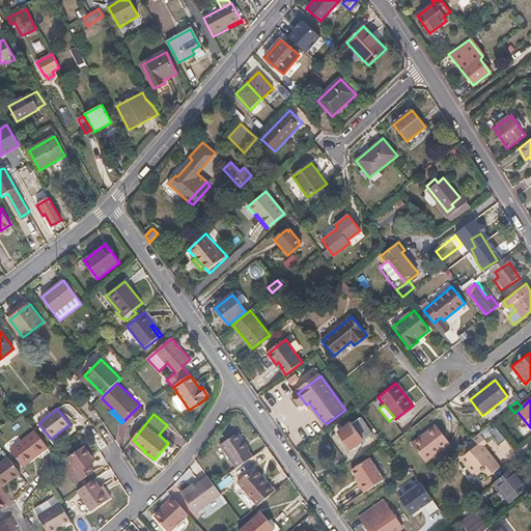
[(505,416),(500,420),(508,432),(514,427),(505,416)]
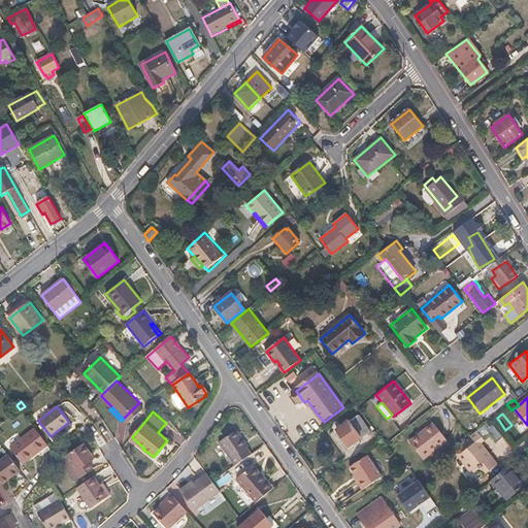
[(349,448),(361,438),(350,420),(336,429),(349,448)]
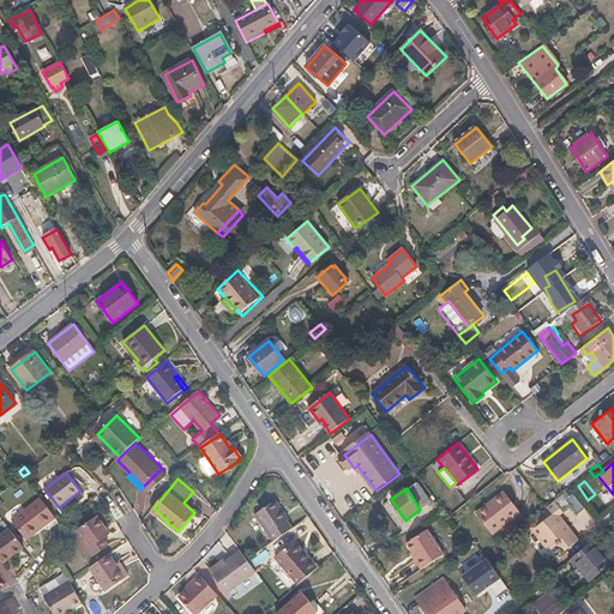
[(476,512),(492,533),(518,512),(504,492),(476,512)]
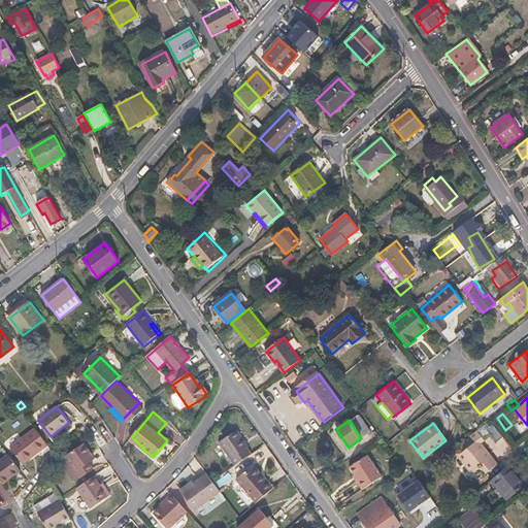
[(496,442),(502,437),(492,424),(486,428),(496,442)]
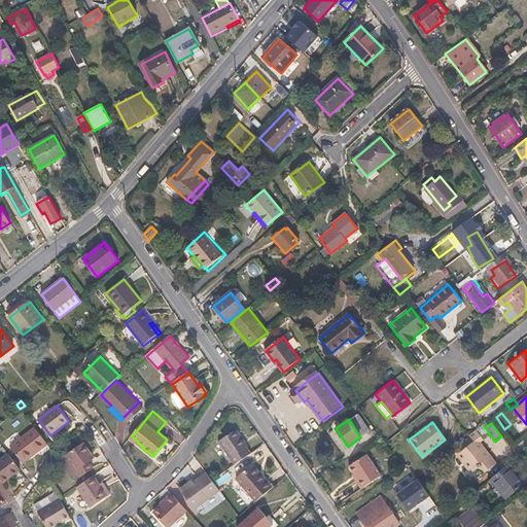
[(35,452),(36,454),(48,445),(35,428),(11,447),(23,461),(35,452)]
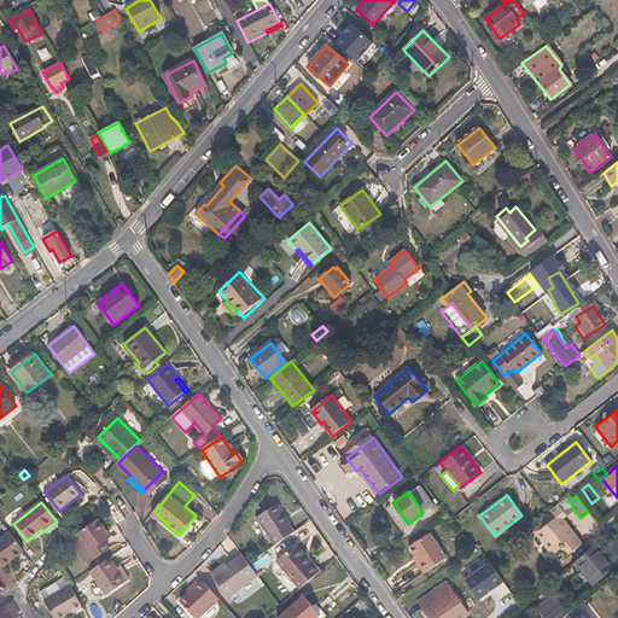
[(561,543),(569,552),(581,542),(565,522),(564,523),(560,518),(565,513),(557,502),(549,508),(525,526),(532,536),(536,534),(542,541),(543,540),(552,552),(558,547),(561,543)]
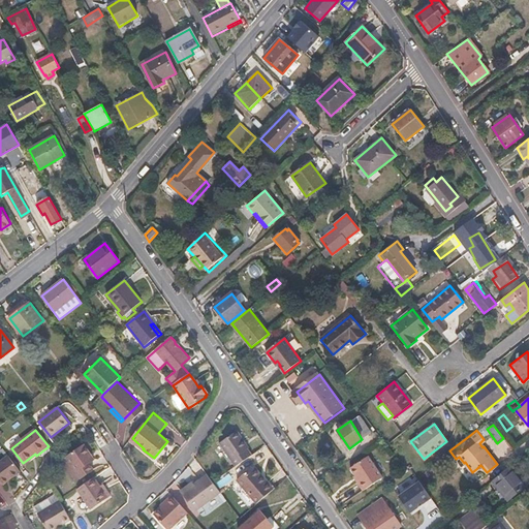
[(232,469),(249,458),(242,446),(244,445),(236,434),(217,446),(232,469)]
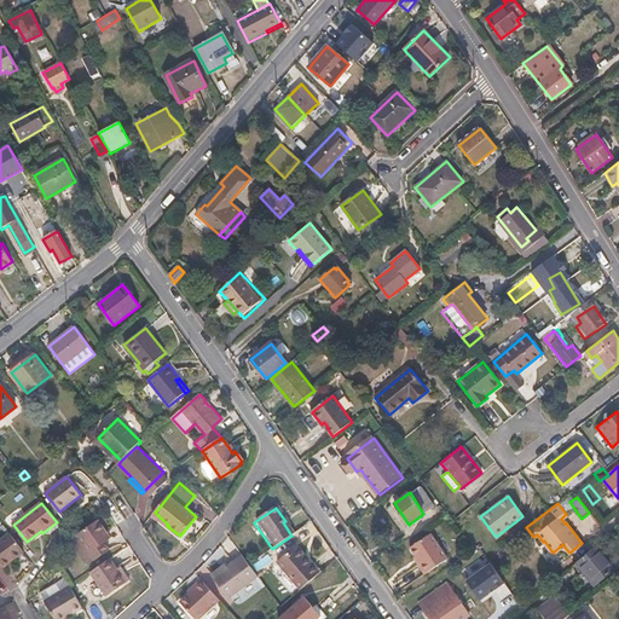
[(104,543),(111,538),(98,520),(79,534),(96,560),(109,550),(104,543)]
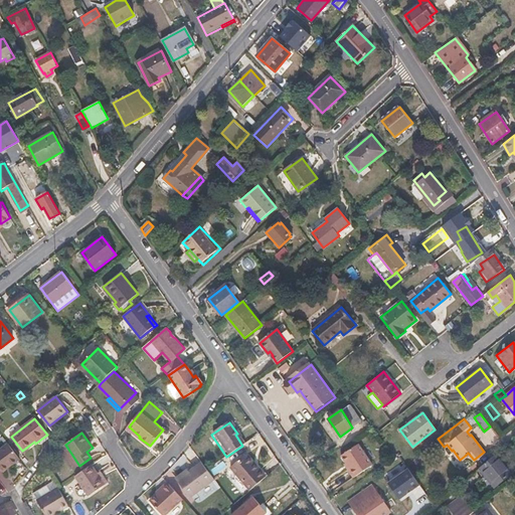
[(34,442),(22,451),(23,453),(35,444),(34,442)]
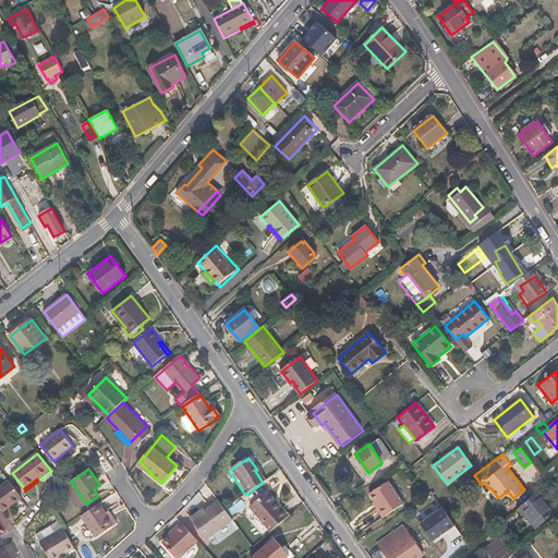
[(9,505),(11,508),(23,499),(10,482),(0,489),(0,510),(1,510),(9,505)]
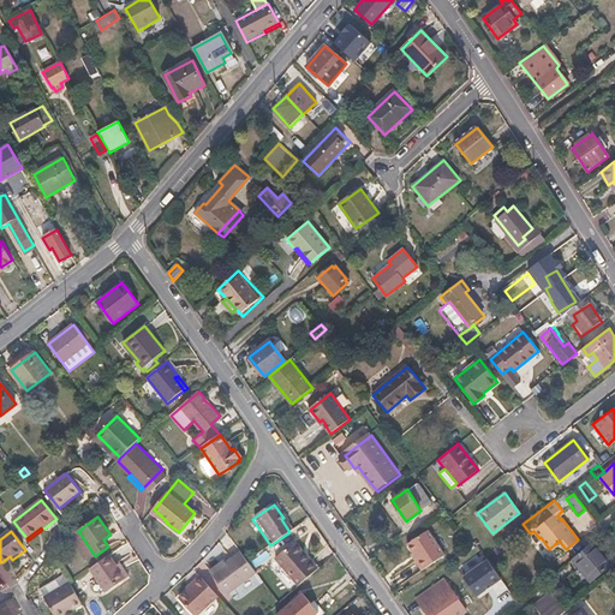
[(418,560),(416,561),(422,571),(445,556),(429,531),(407,544),(415,554),(418,560)]
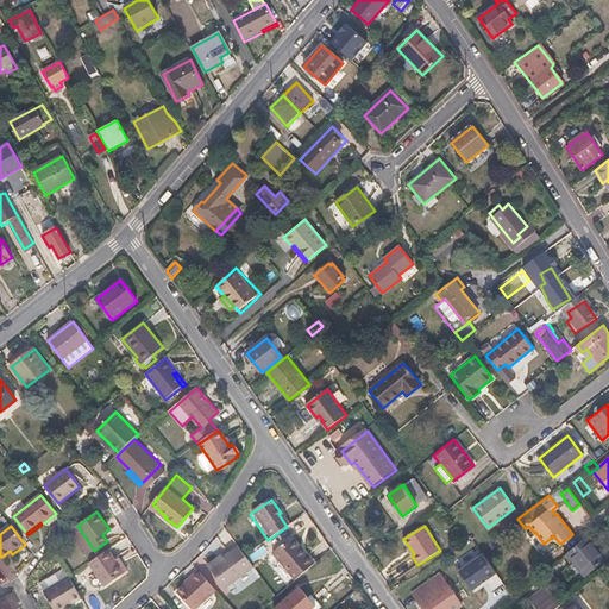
[(557,547),(560,544),(553,535),(550,539),(557,547)]
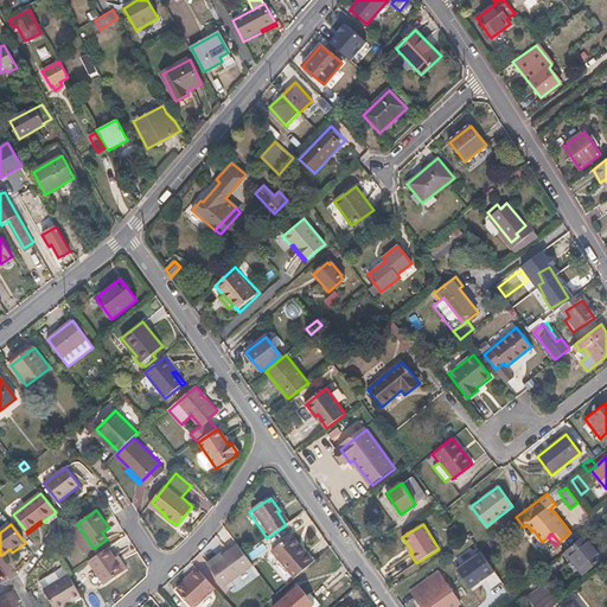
[(586,535),(564,551),(582,574),(604,557),(586,535)]
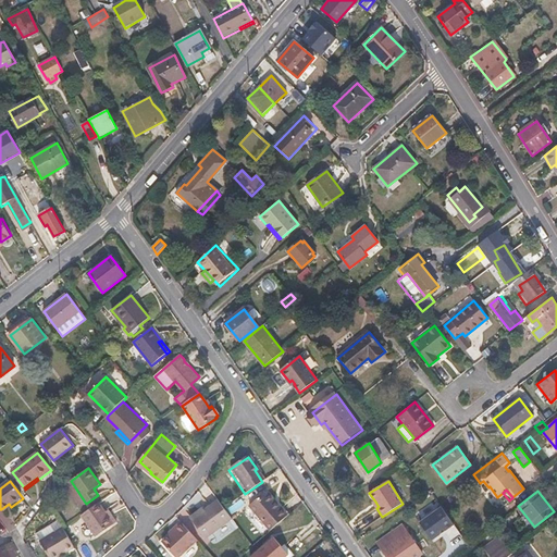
[(270,532),(286,518),(275,505),(277,503),(268,492),(249,507),(270,532)]
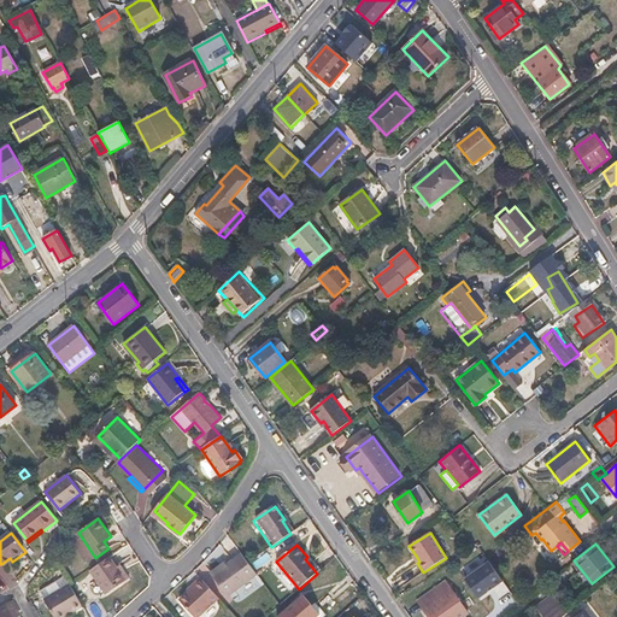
[(227,565),(211,576),(227,597),(257,575),(248,563),(241,554),(227,565)]
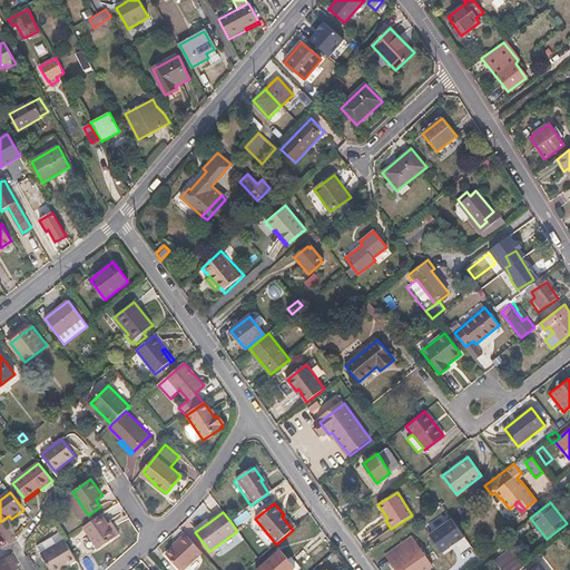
[(98,549),(117,537),(109,526),(101,514),(84,527),(98,549)]
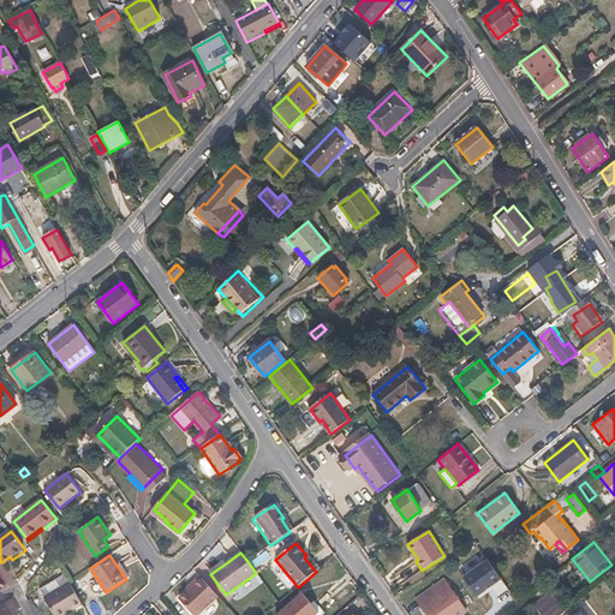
[(10,556),(1,562),(4,566),(12,560),(10,556)]
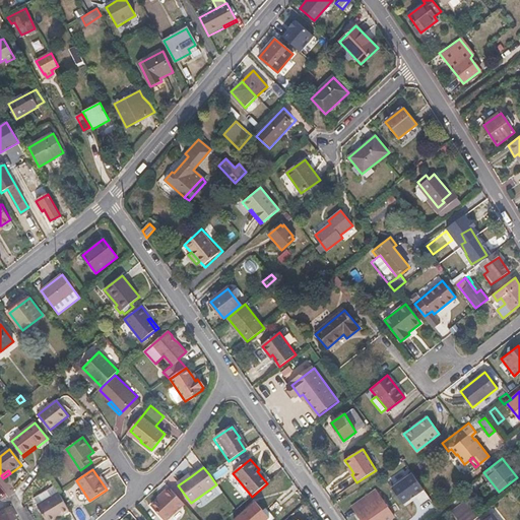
[(176,482),(178,485),(191,476),(189,473),(176,482)]
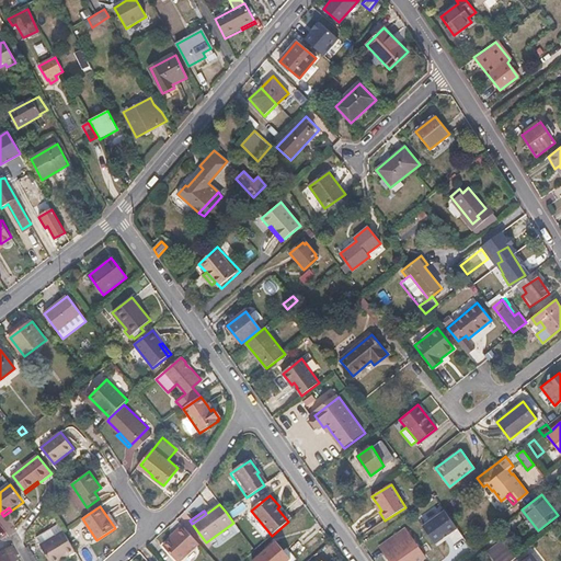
[(458,528),(445,511),(423,526),(436,545),(458,528)]
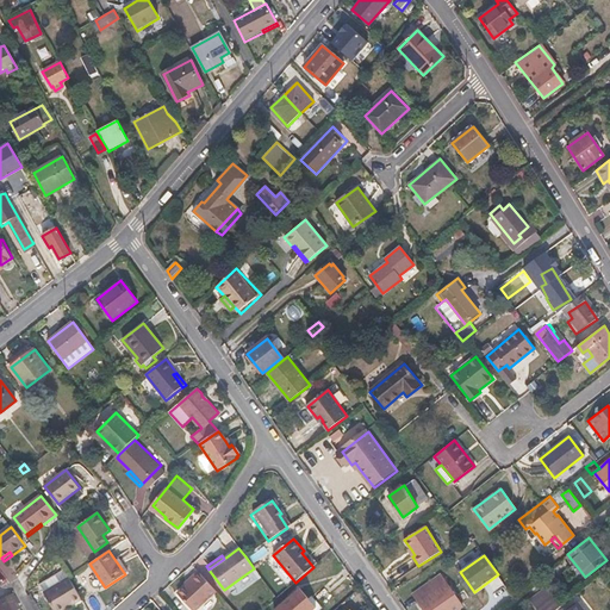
[(117,562),(125,574),(126,573),(118,561),(117,562)]
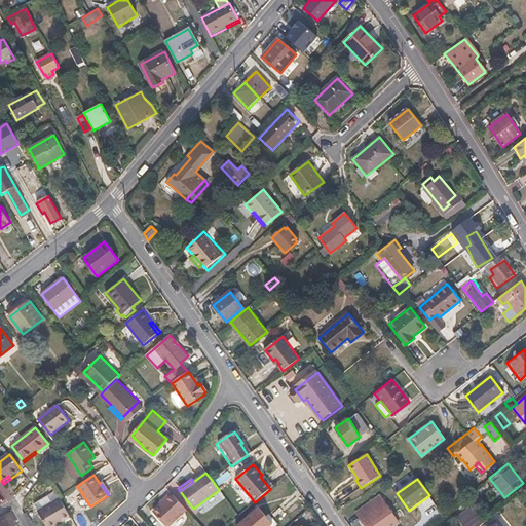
[(165,525),(168,525),(187,511),(173,495),(154,512),(165,525)]
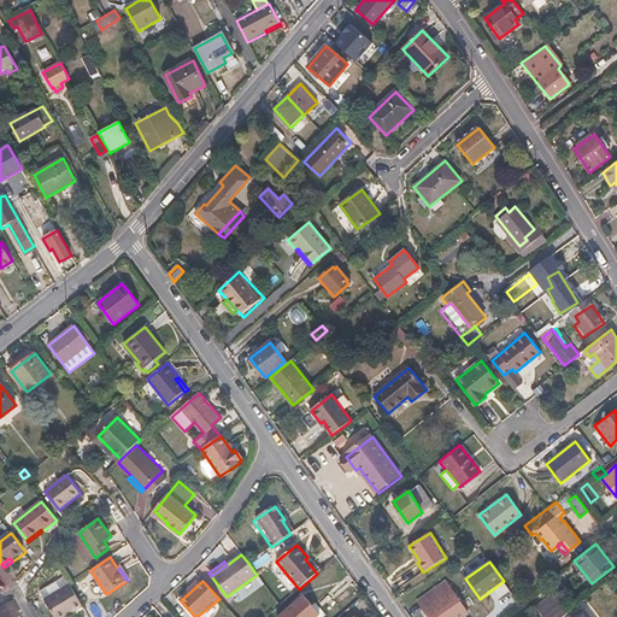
[(417,600),(428,616),(462,616),(469,613),(446,581),(417,600)]
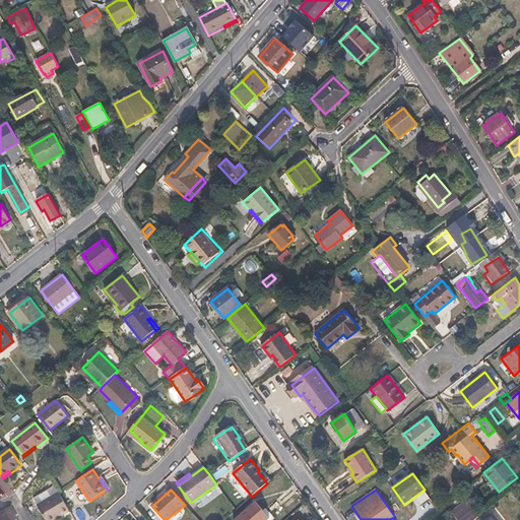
[(45,519),(58,519),(70,513),(59,493),(37,506),(45,519)]
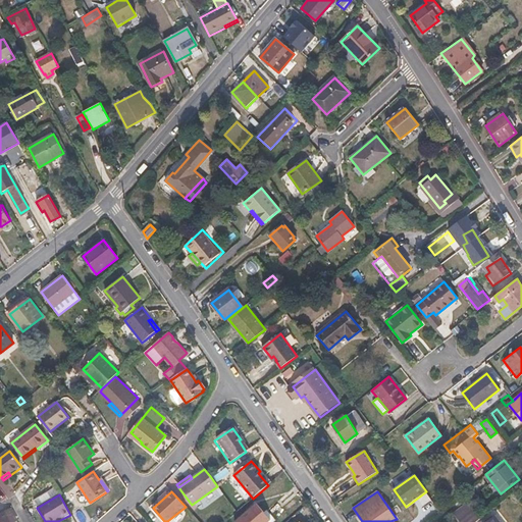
[(235,521),(267,521),(271,519),(257,503),(235,521)]
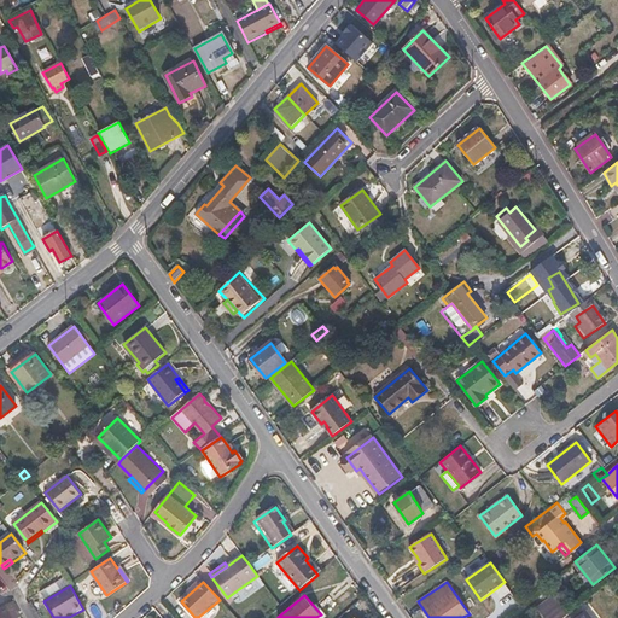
[(544,617),(563,617),(569,614),(553,595),(536,607),(544,617)]
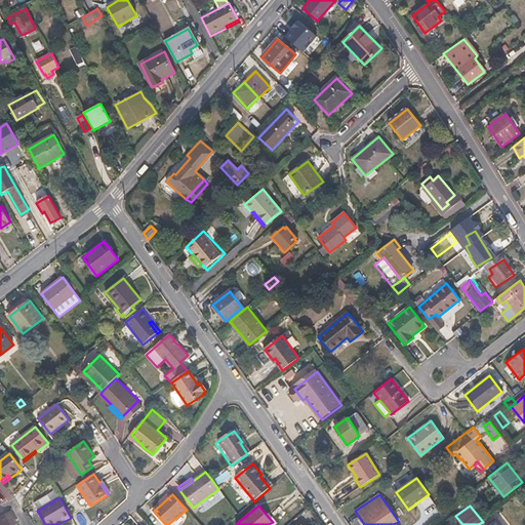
[(8,513),(15,524),(17,524),(10,512),(8,513)]
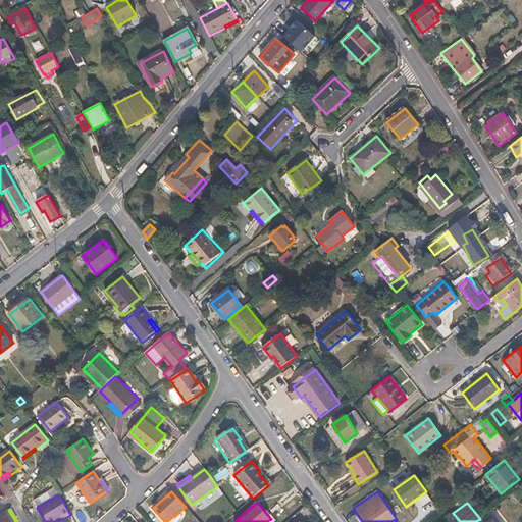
[(14,521),(15,521),(8,510),(0,514),(0,521),(14,521)]
